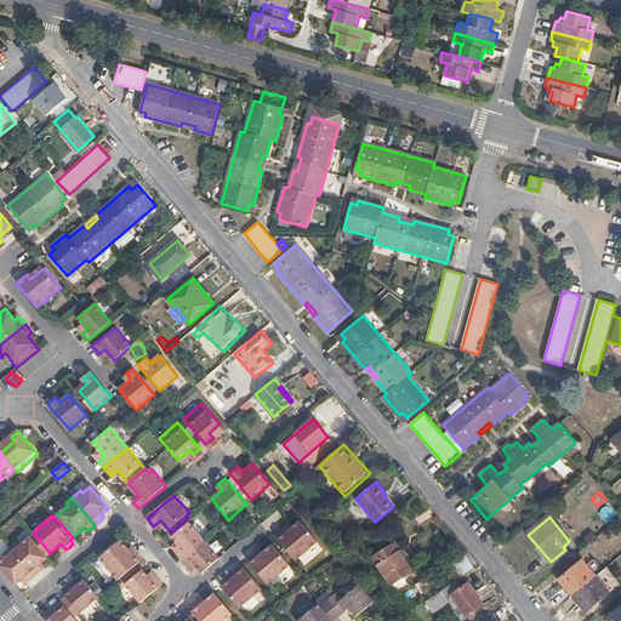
[(205,540),(188,518),(171,533),(171,534),(182,546),(175,552),(182,559),(205,540)]
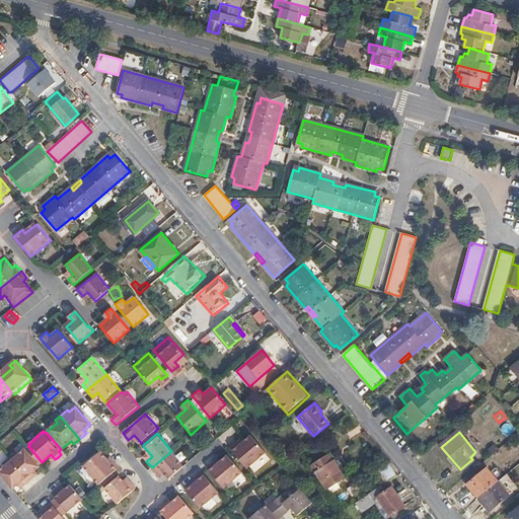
[(233,447),(231,450),(248,470),(266,454),(251,437),(240,447),(237,444),(233,447)]
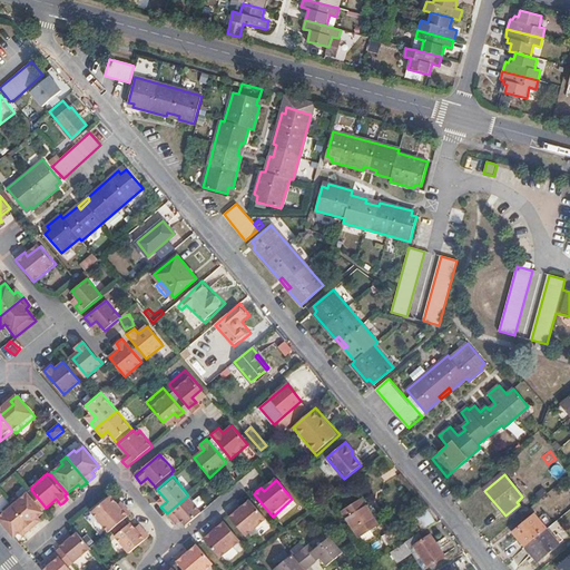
[(46,508),(31,490),(26,495),(22,492),(10,503),(31,529),(36,526),(39,522),(36,519),(45,512),(43,510),(46,508)]
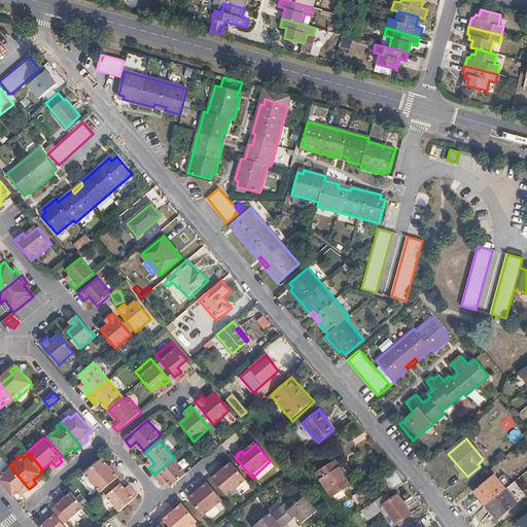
[(173,485),(187,472),(175,458),(174,458),(154,475),(159,480),(165,476),(173,485)]
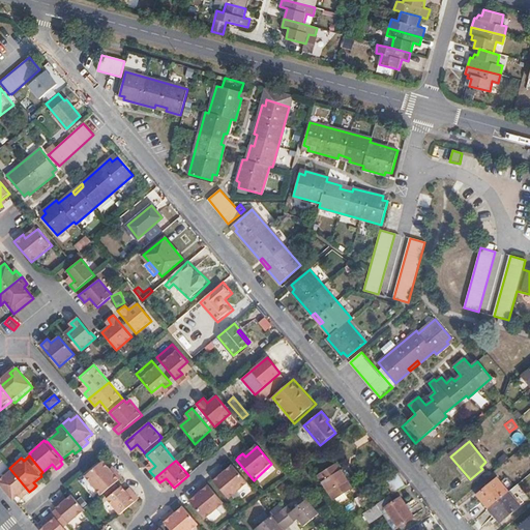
[(101,495),(122,477),(117,471),(114,474),(104,462),(87,476),(101,495)]
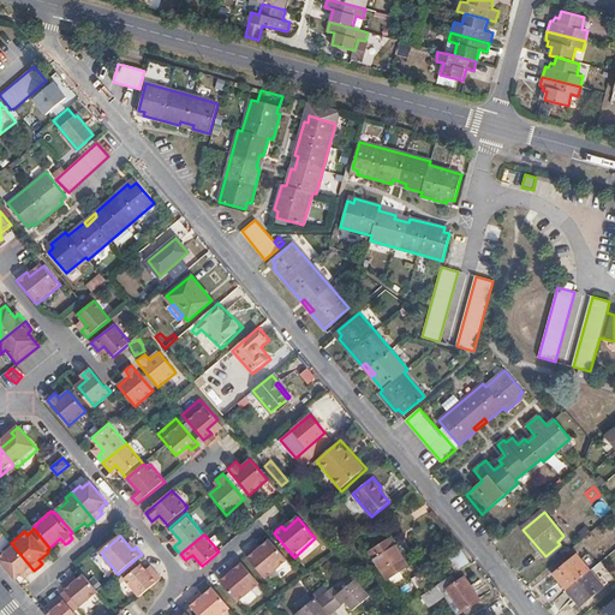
[(408,566),(390,538),(369,553),(387,580),(388,579),(393,585),(402,579),(399,573),(408,566)]
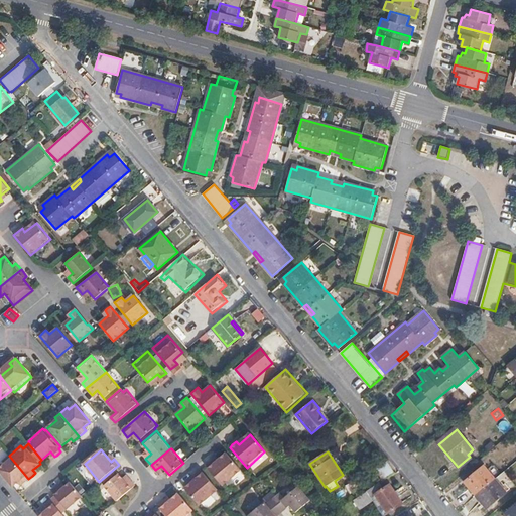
[(215,464),(212,461),(209,463),(206,466),(223,487),(241,471),(227,454),(215,464)]
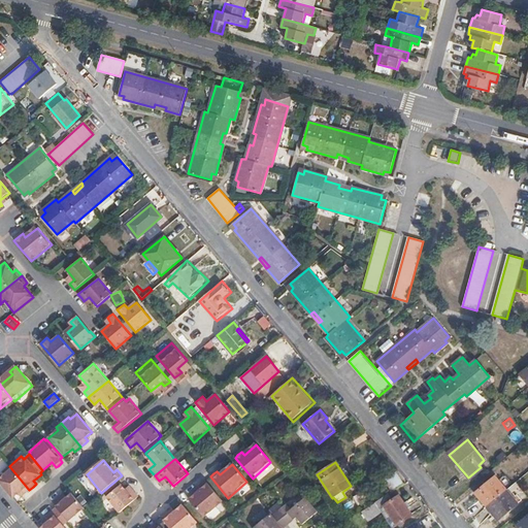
[(22,491),(24,494),(27,492),(29,490),(9,466),(8,467),(10,469),(0,476),(0,483),(12,498),(22,491)]
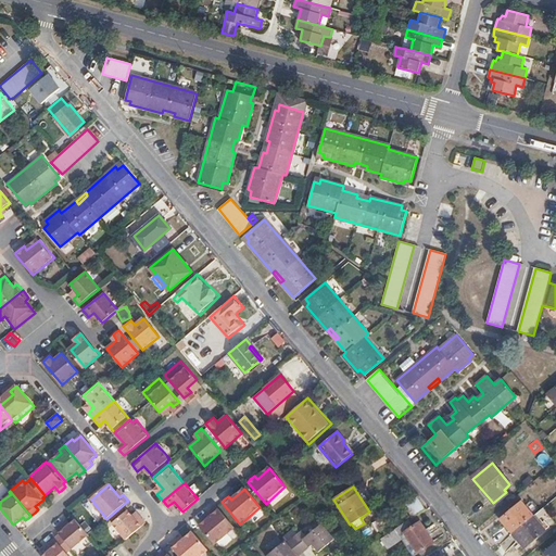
[(424,509),(416,497),(403,506),(411,518),(424,509)]
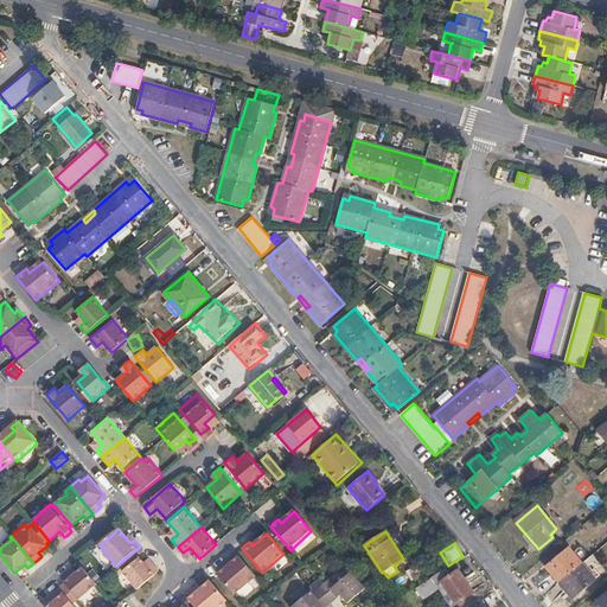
[(547,567),(560,582),(582,563),(569,548),(547,567)]
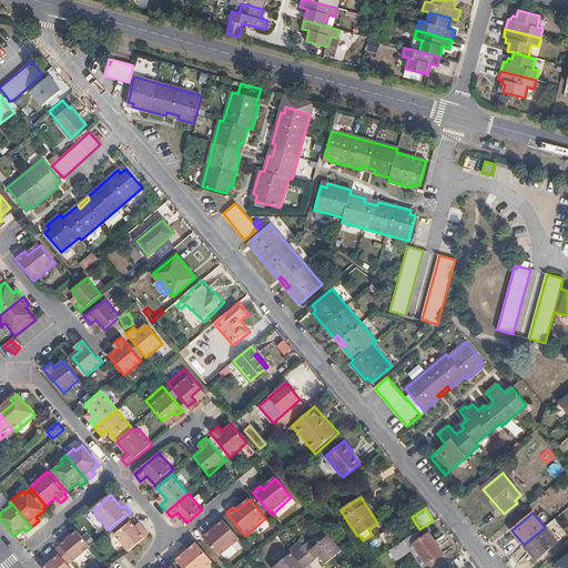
[(240,540),(221,518),(216,520),(213,524),(216,527),(204,538),(220,557),(240,540)]
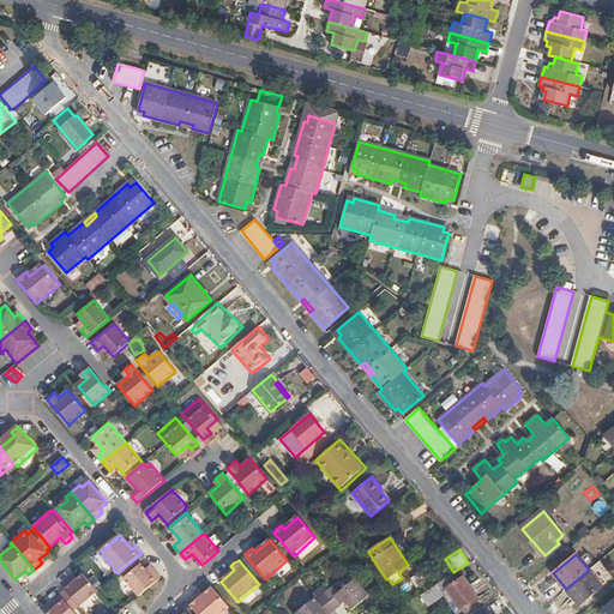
[(154,584),(160,578),(154,571),(149,575),(140,565),(124,579),(138,597),(144,593),(154,584)]
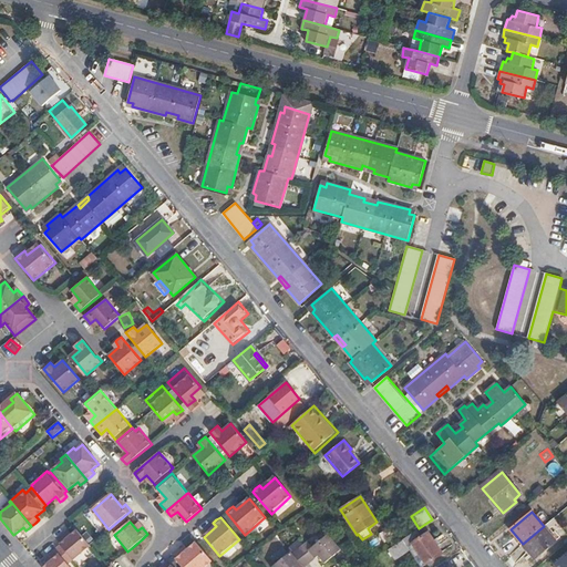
[(544,526),(523,544),(535,558),(556,540),(544,526)]
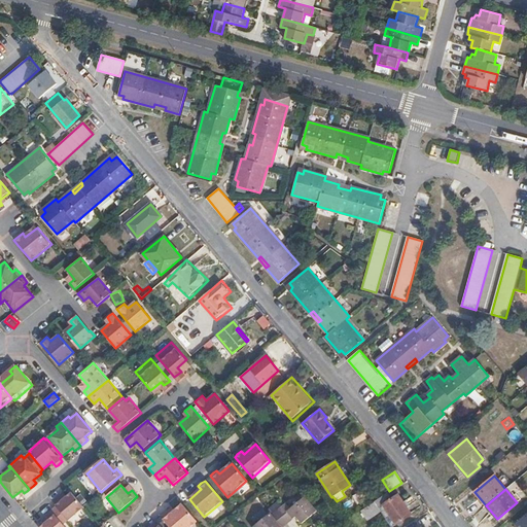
[(66,523),(83,506),(71,492),(63,500),(59,495),(53,500),(57,505),(54,508),(66,523)]
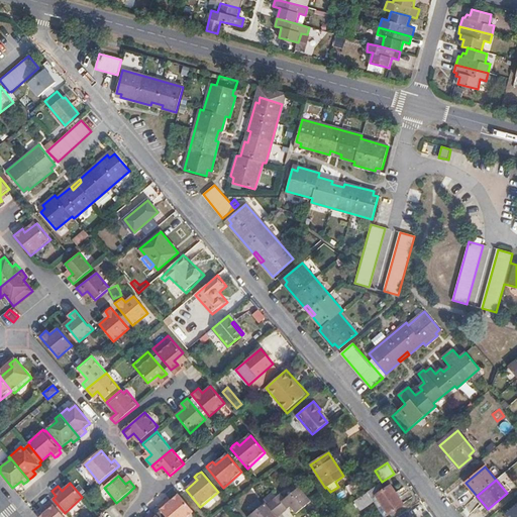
[(379,486),(368,492),(369,494),(374,501),(384,516),(389,514),(376,495),(383,491),(379,486)]
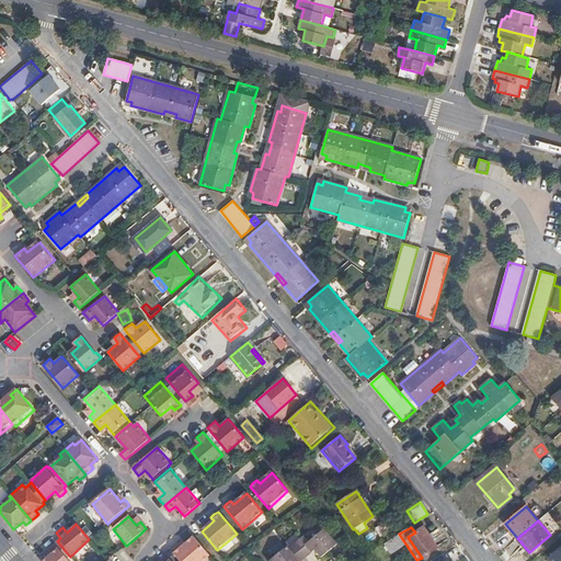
[(424,527),(415,533),(408,537),(422,558),(438,548),(424,527)]
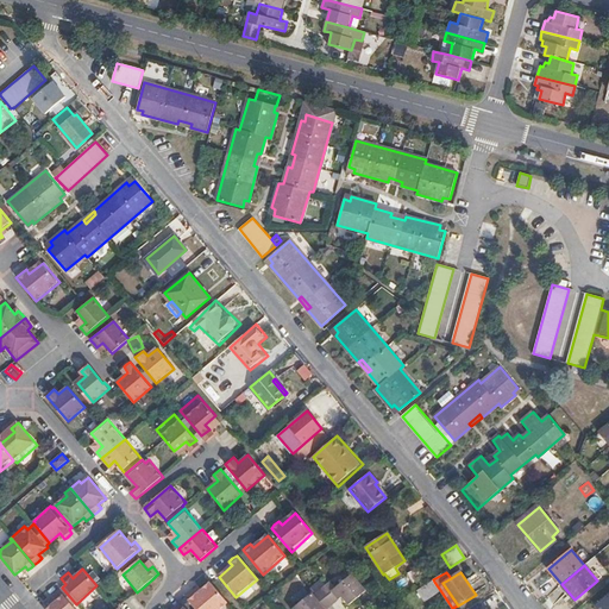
[(352,573),(324,595),(332,606),(341,597),(349,606),(356,600),(366,591),(352,573)]
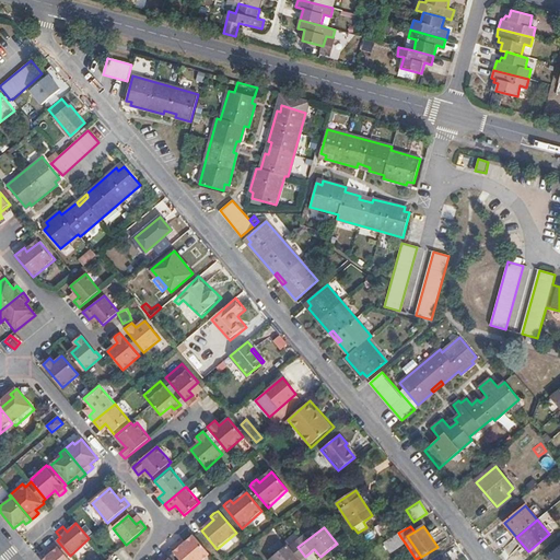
[(146,539),(140,533),(131,540),(137,547),(146,539)]
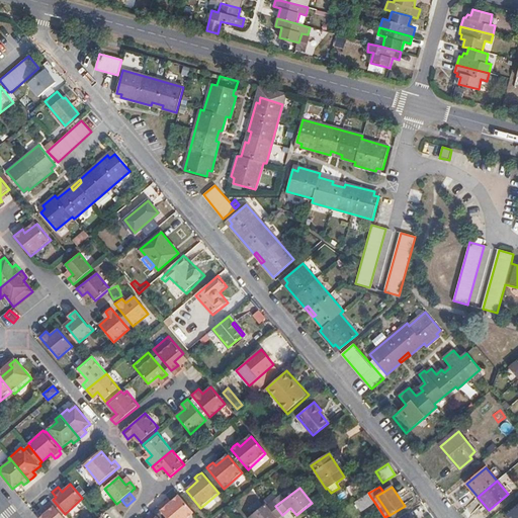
[(374,502),(369,495),(356,504),(360,511),(374,502)]
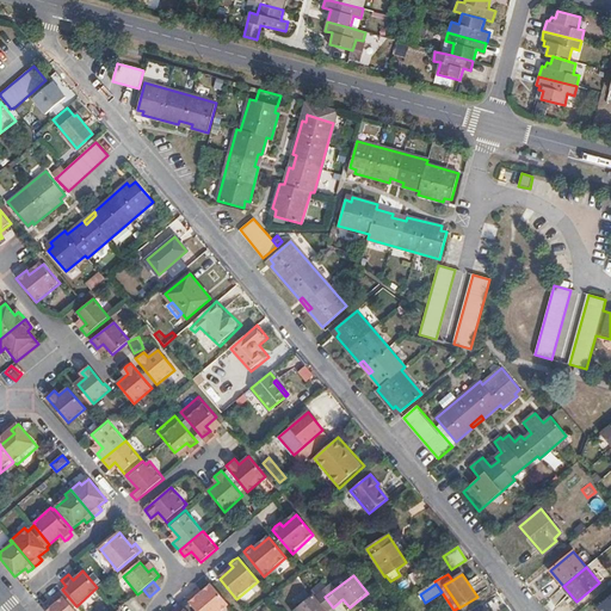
[(193,610),(221,610),(229,605),(211,585),(196,598),(193,594),(190,597),(185,600),(193,610)]
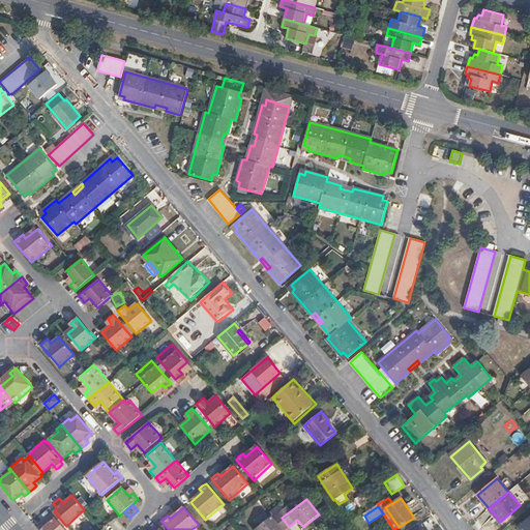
[(67,529),(65,527),(66,526),(54,511),(47,518),(50,522),(40,529),(67,529)]
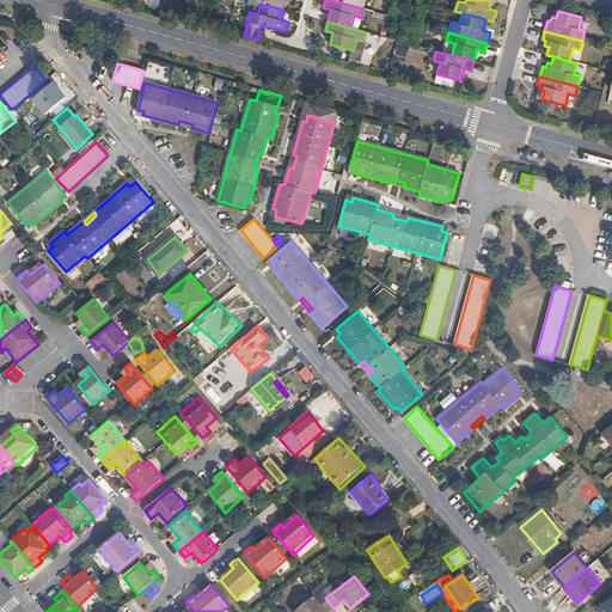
[(316,598),(313,595),(293,611),(328,611),(334,609),(325,598),(322,593),(316,598)]
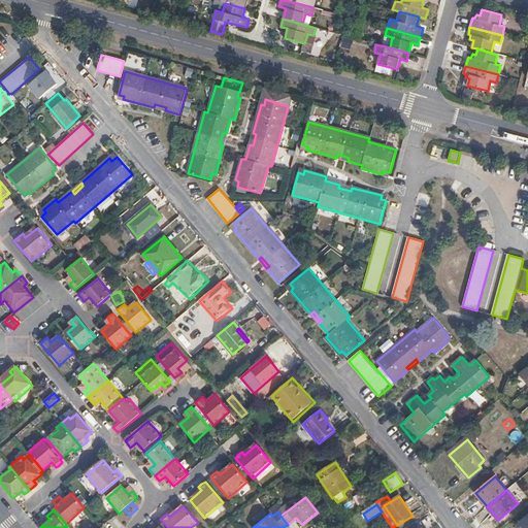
[(527,527),(527,515),(516,526),(518,527),(527,527)]
